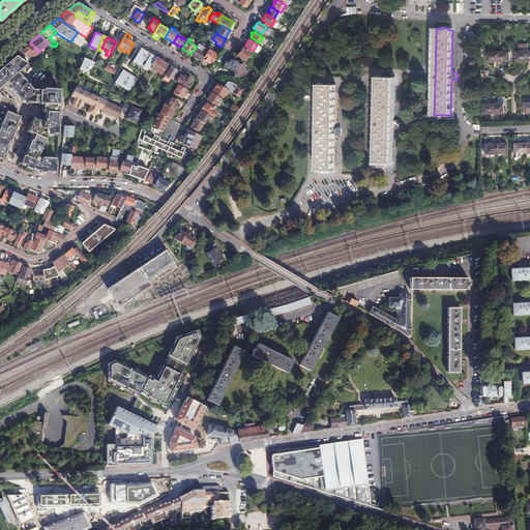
[(38,52),(30,42),(16,56),(27,63),(38,52)]
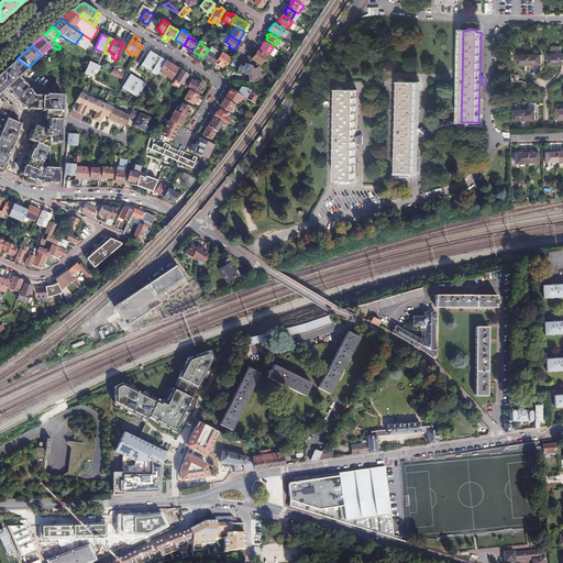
[(206,54),(203,58),(212,64),(216,59),(217,61),(221,54),(214,50),(212,52),(209,50),(206,54)]
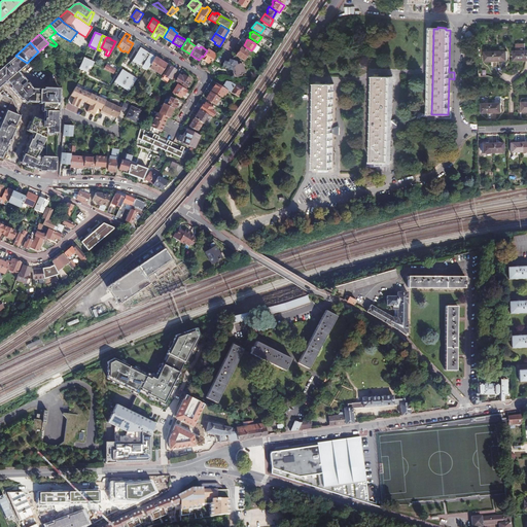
[(247,54),(249,50),(245,47),(244,49),(241,46),(236,55),(243,60),(245,56),(247,54)]
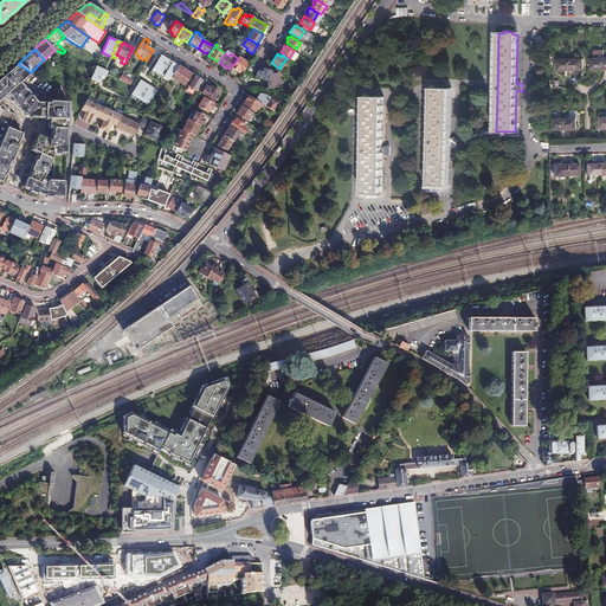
[(178,65),(161,55),(152,70),(168,81),(173,73),(178,65)]
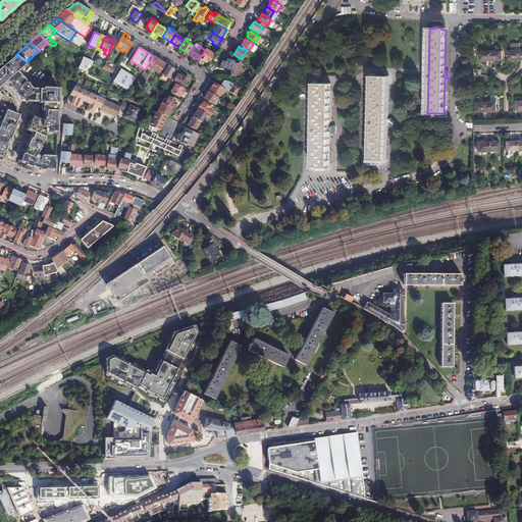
[(201,56),(200,58),(207,62),(207,61),(209,62),(214,54),(206,49),(205,50),(201,56)]
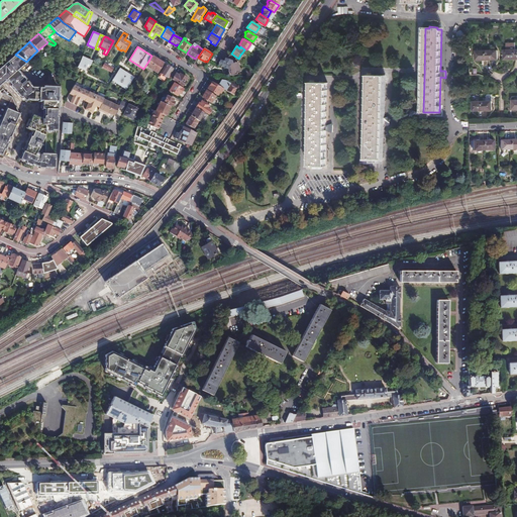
[(486,56),(486,49),(476,49),(476,60),(487,60),(486,56)]
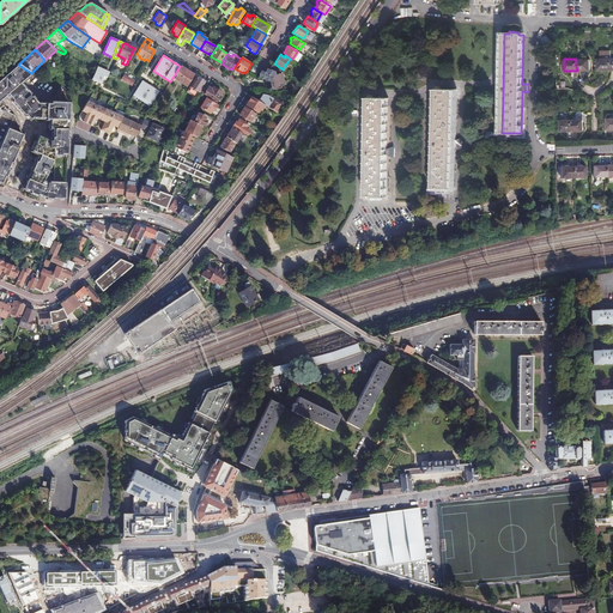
[(589,59),(576,59),(576,66),(577,71),(590,71),(589,59)]
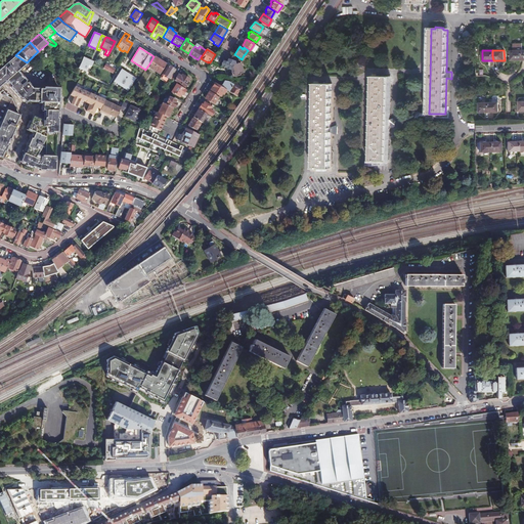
[(522,59),(522,50),(511,50),(511,60),(522,59)]
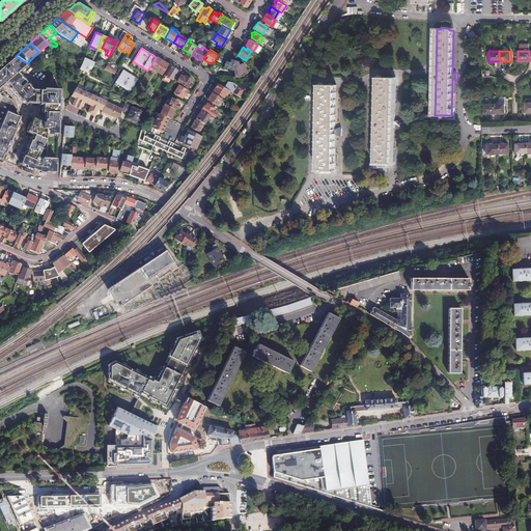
[(16,56),(11,59),(11,61),(19,70),(27,63),(16,56)]
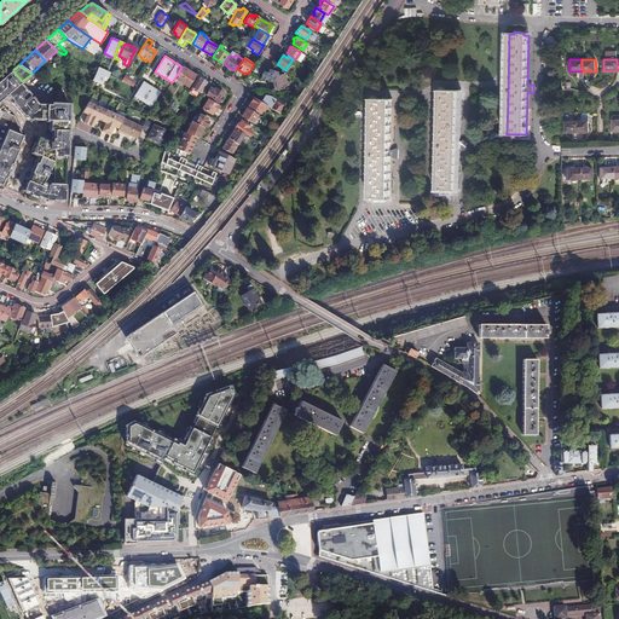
[(196,75),(181,67),(177,75),(179,76),(177,80),(189,87),(196,75)]
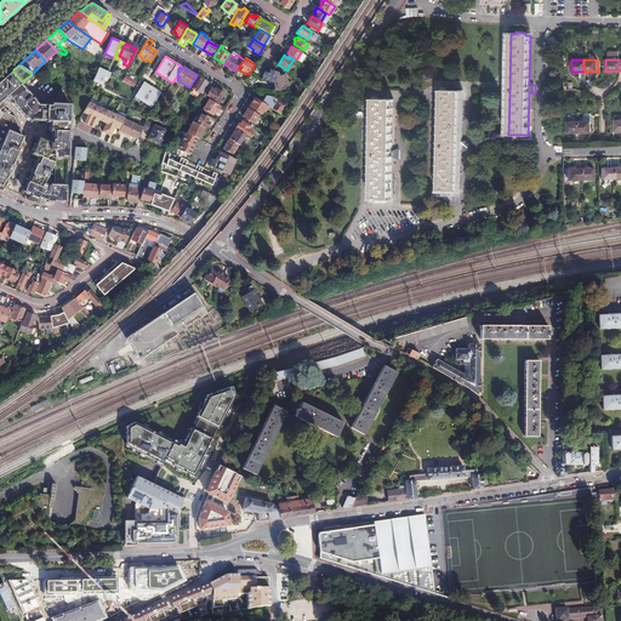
[(285,74),(286,72),(277,67),(274,72),(271,72),(271,73),(266,72),(263,79),(271,81),(271,83),(274,83),(277,91),(285,89),(285,87),(289,86),(289,84),(291,83),(290,79),(286,80),(285,74)]
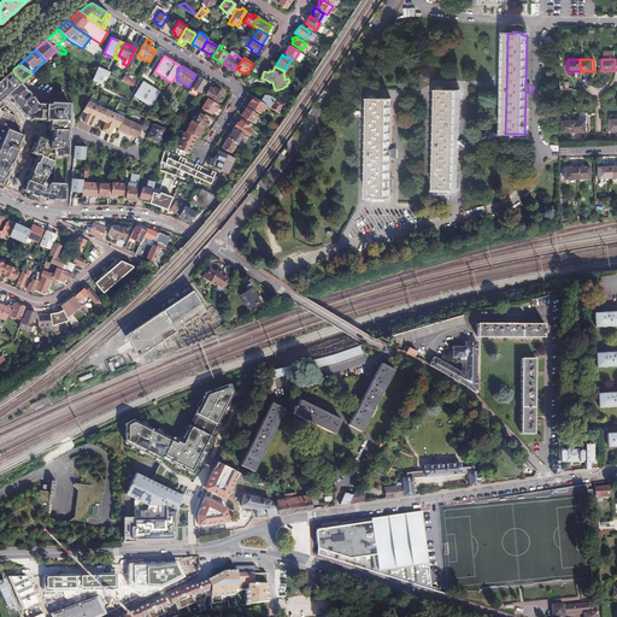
[(98,68),(93,81),(101,84),(104,77),(106,70),(98,68)]
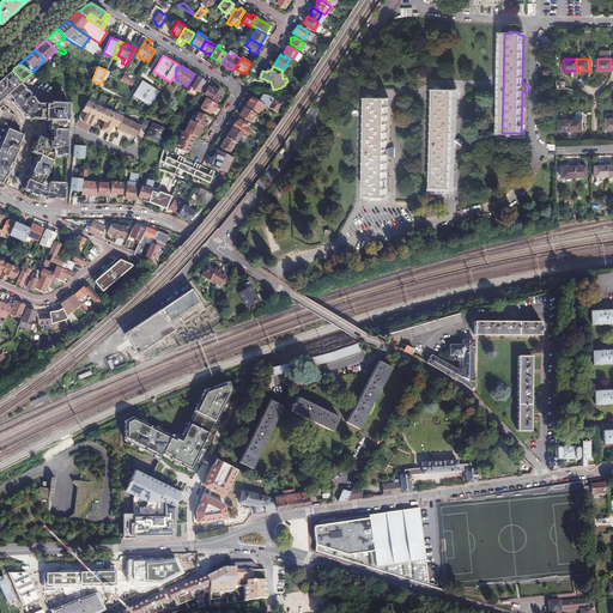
[(13,68),(6,74),(8,78),(11,76),(18,84),(22,80),(13,71),(13,68)]
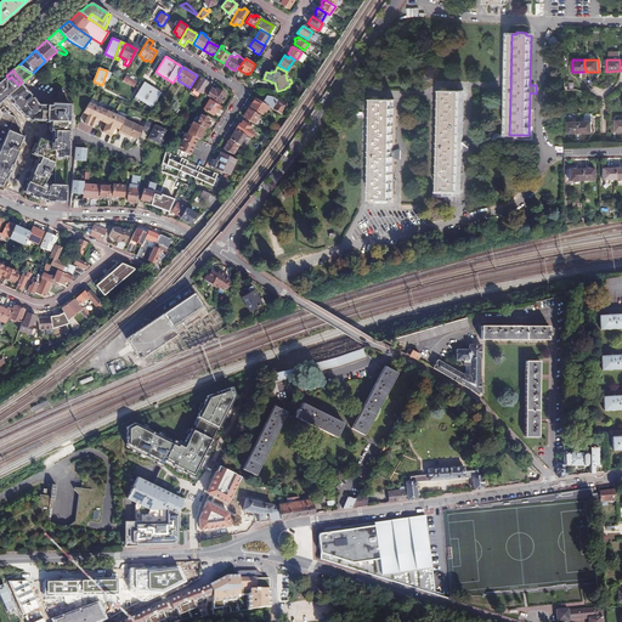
[(49,69),(40,79),(49,85),(56,75),(49,69)]
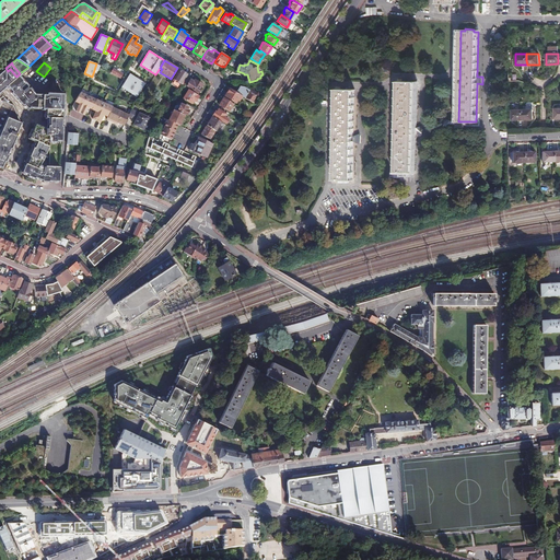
[(0,166),(1,167),(4,161),(6,161),(8,155),(7,154),(8,151),(9,149),(11,149),(16,136),(14,135),(14,133),(15,132),(19,126),(20,124),(20,123),(20,121),(12,105),(8,103),(8,102),(6,101),(1,96),(4,94),(0,91),(6,86),(7,88),(8,90),(11,92),(9,93),(21,106),(22,105),(23,106),(25,108),(26,109),(28,108),(33,108),(41,108),(41,111),(45,111),(45,115),(45,118),(47,118),(47,128),(44,128),(34,124),(32,129),(30,136),(28,137),(35,140),(33,144),(32,147),(22,172),(23,172),(26,173),(28,174),(27,176),(34,178),(34,177),(42,181),(42,182),(49,182),(49,181),(55,181),(58,181),(59,181),(60,125),(61,112),(61,105),(61,100),(61,93),(44,92),(44,94),(32,94),(27,89),(26,89),(25,88),(26,86),(16,77),(10,69),(9,70),(8,71),(6,68),(0,72),(0,166)]
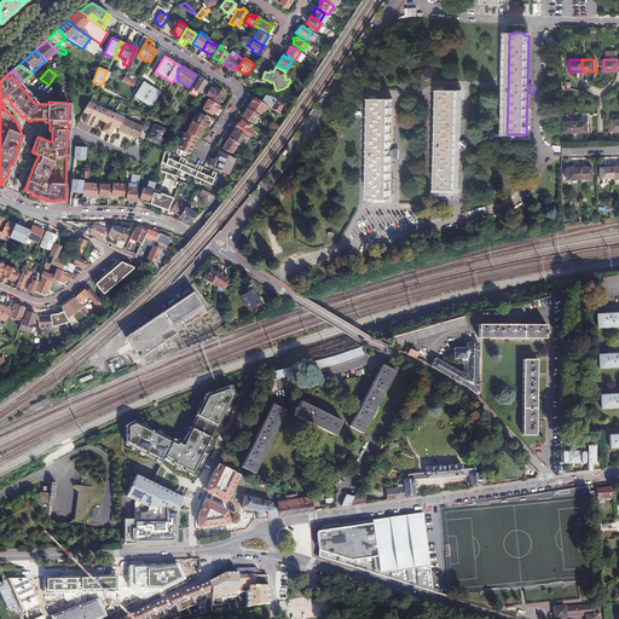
[(125,75),(121,81),(128,85),(129,84),(132,85),(134,86),(136,81),(132,79),(132,77),(129,76),(129,77),(125,75)]
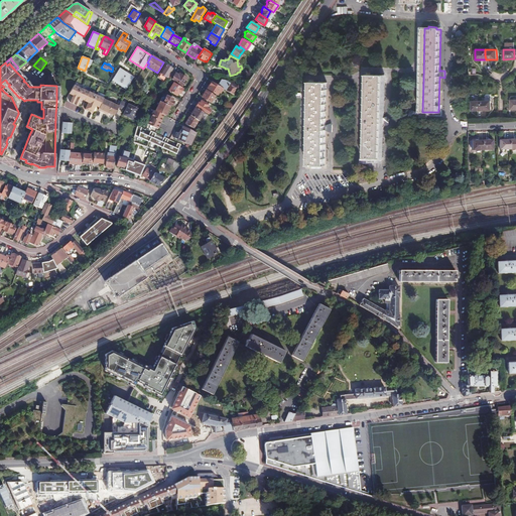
[(172,69),(165,65),(157,78),(164,82),(172,69)]
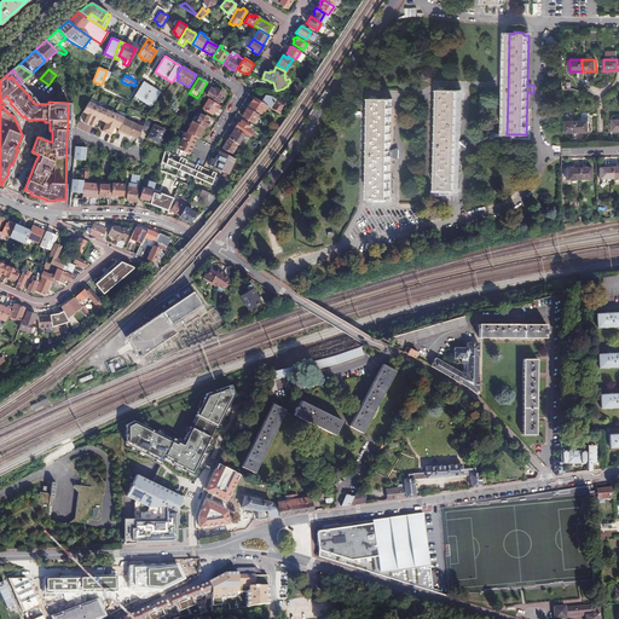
[(152,106),(161,92),(157,90),(155,88),(144,81),(134,96),(152,106)]
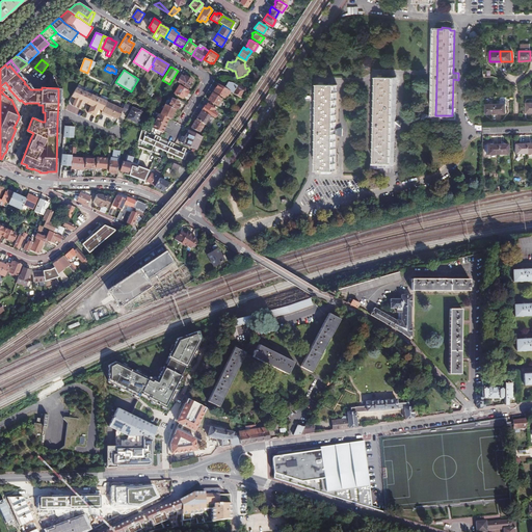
[(180,76),(177,74),(173,80),(176,82),(177,81),(187,87),(189,87),(191,85),(190,84),(192,80),(184,76),(184,77),(181,75),(180,76)]
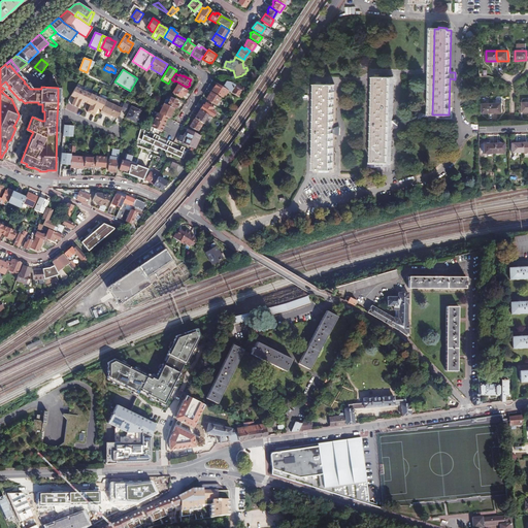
[(380,76),(374,76),(374,121),(373,162),(390,162),(390,126),(395,127),(395,126),(398,126),(398,122),(395,122),(395,121),(391,121),(391,77),(387,77),(387,75),(380,74),(380,76)]
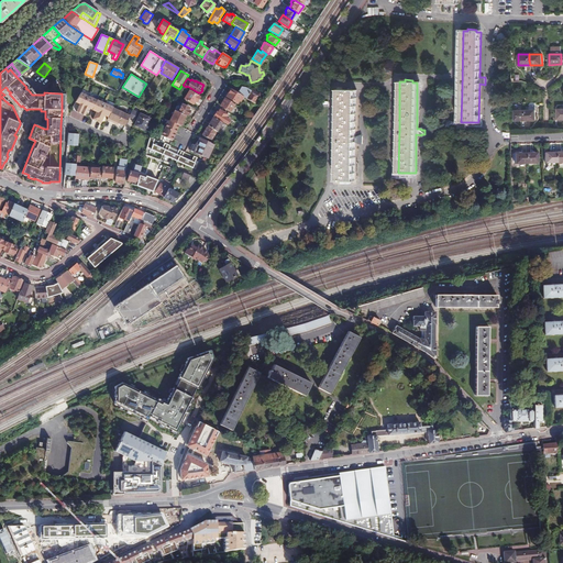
[(244,96),(254,103),(256,100),(257,101),(258,100),(260,101),(262,98),(261,97),(262,95),(253,88),(251,90),(246,87),(242,87),(238,92),(244,96)]
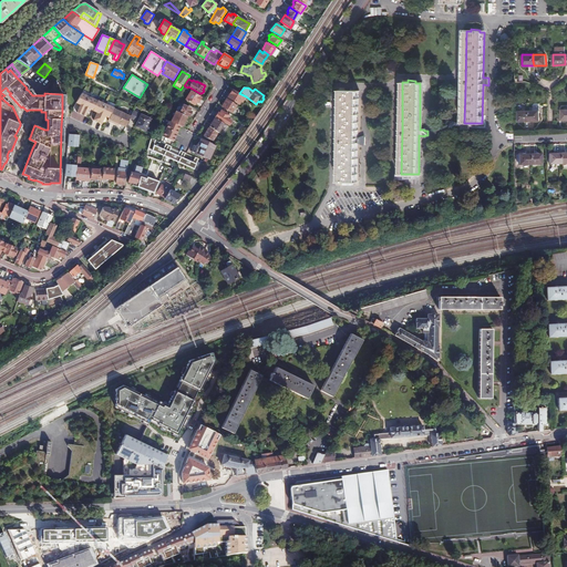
[(346,90),(340,90),(339,144),(339,181),(357,182),(357,143),(362,144),(362,142),(363,142),(367,142),(366,137),(363,137),(362,137),(362,136),(358,137),(359,91),(354,90),(353,88),(346,88),(346,90)]
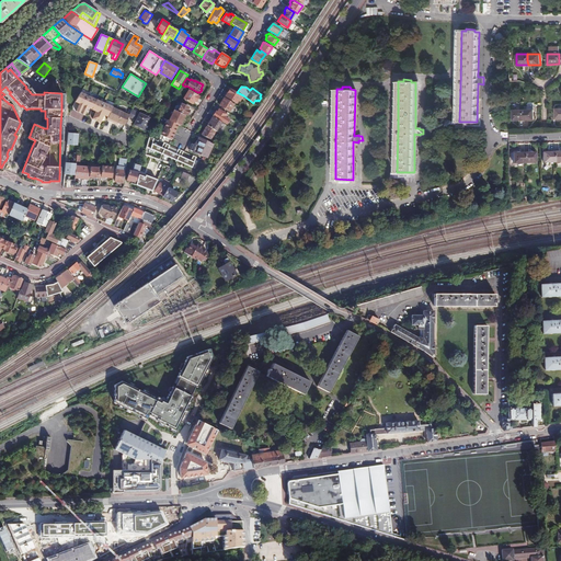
[(237,92),(230,88),(226,95),(237,103),(238,100),(240,101),(243,95),(237,92)]
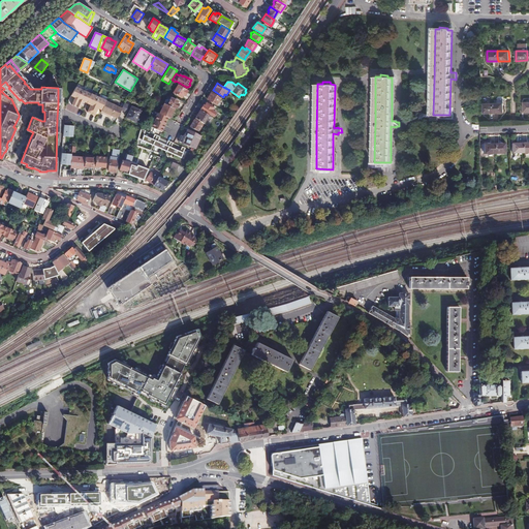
[(187,91),(177,85),(173,92),(181,97),(183,94),(184,95),(187,91)]
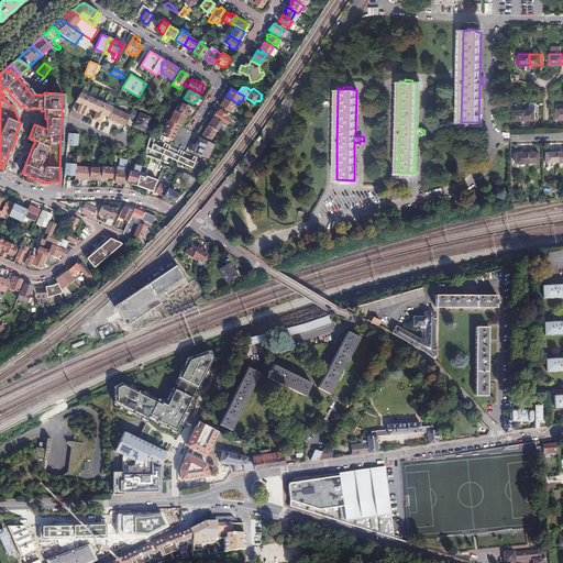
[(81,92),(76,102),(80,103),(76,111),(85,116),(88,108),(92,109),(97,100),(81,92)]
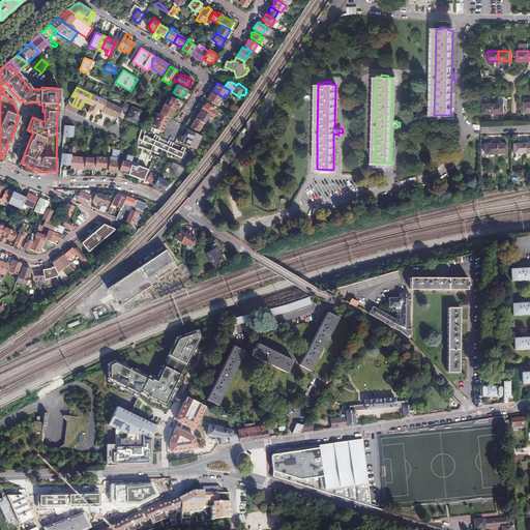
[(222,98),(212,92),(208,99),(217,105),(222,98)]
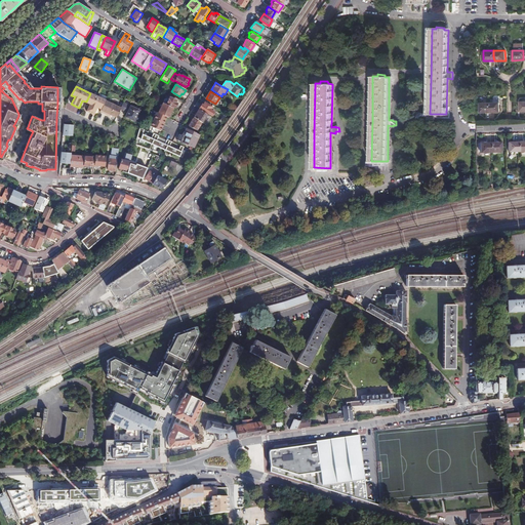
[(90,93),(86,102),(90,104),(87,111),(94,114),(97,108),(102,109),(106,101),(106,99),(90,92),(90,93)]
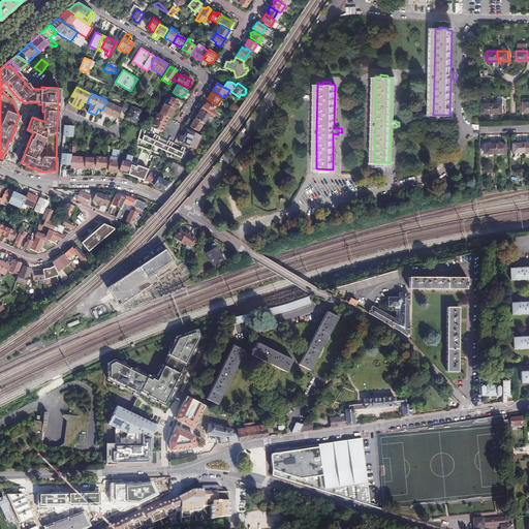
[(176,102),(177,100),(170,97),(169,100),(167,99),(165,103),(177,107),(178,107),(179,104),(178,103),(176,102)]
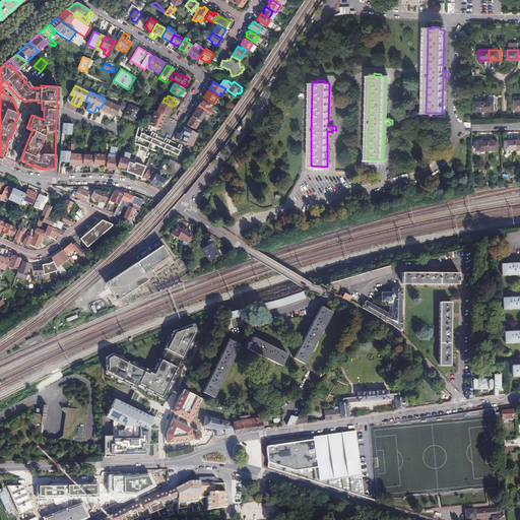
[(485,102),(485,111),(495,111),(495,99),(489,99),(489,102),(485,102)]
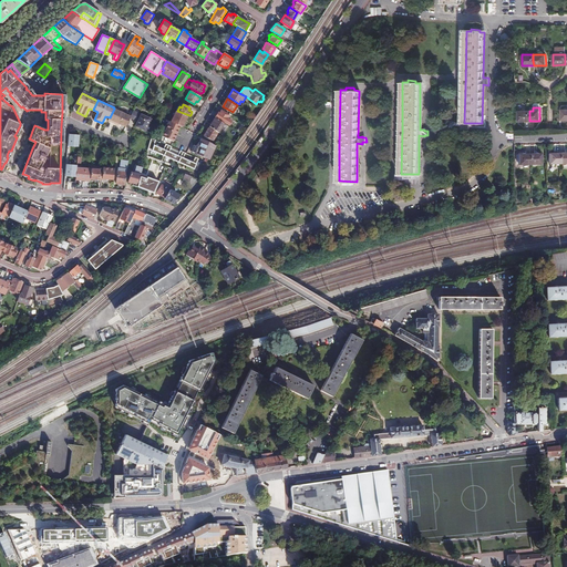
[(132,115),(116,109),(111,122),(119,125),(120,124),(126,126),(131,117),(132,115)]
